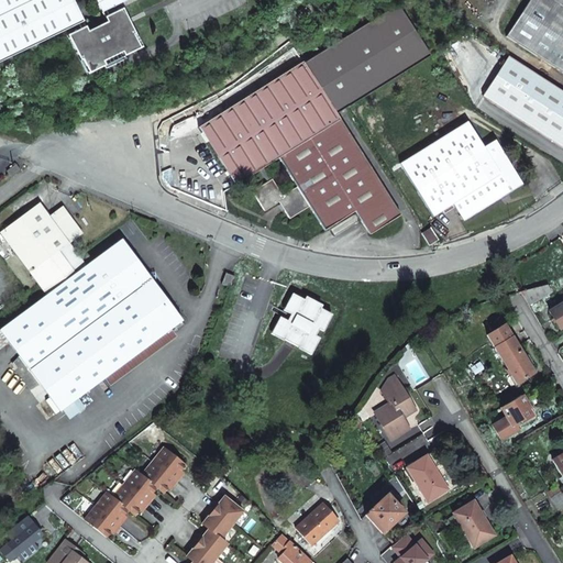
[(0,0),(0,62),(78,24),(84,22),(73,0),(0,0)]
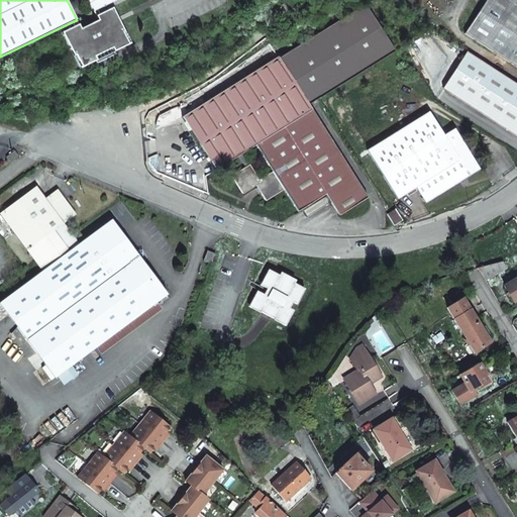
[(87,0),(93,12),(94,11),(97,10),(116,0),(87,0)]
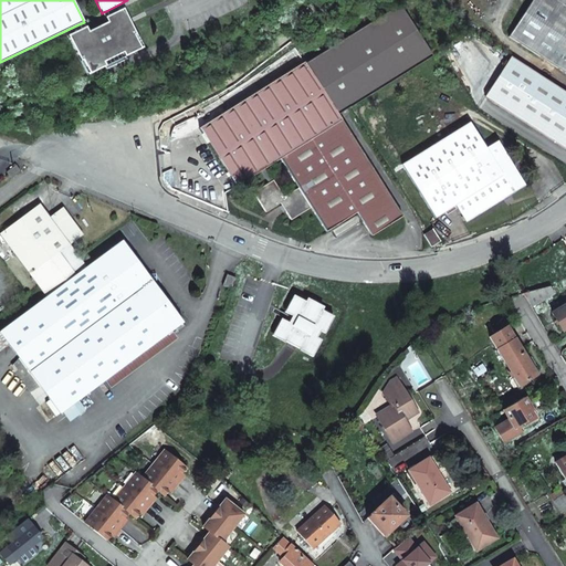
[(565,0),(532,0),(509,37),(565,73),(565,0)]
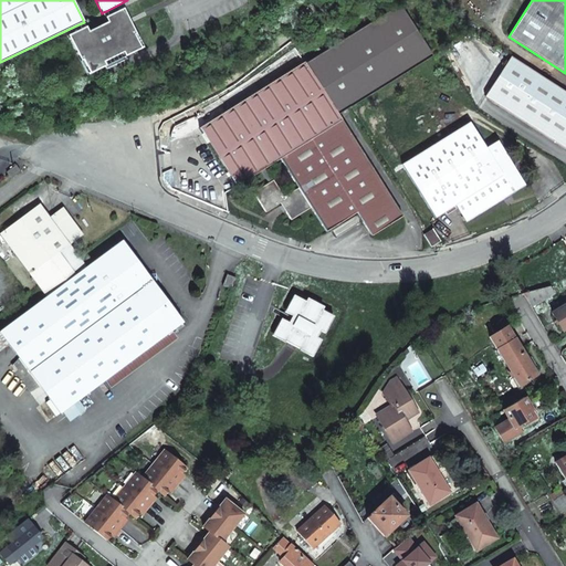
[(350,108),(412,69),(432,56),(399,4),(317,55),(350,108)]
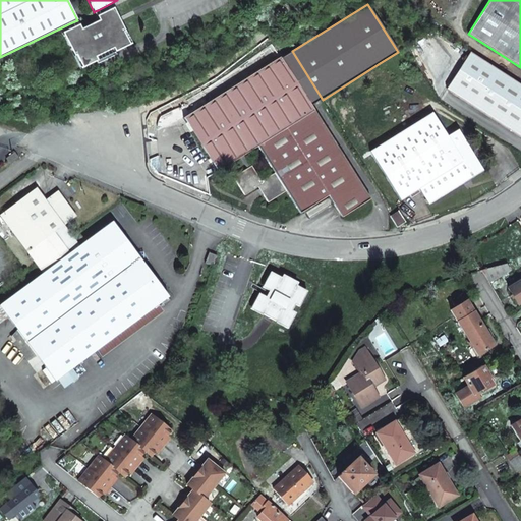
[(75,56),(81,68),(96,61),(97,64),(116,55),(115,52),(129,45),(123,33),(124,32),(113,9),(113,8),(101,14),(97,16),(99,21),(81,30),(78,25),(75,27),(62,34),(74,56),(75,56)]
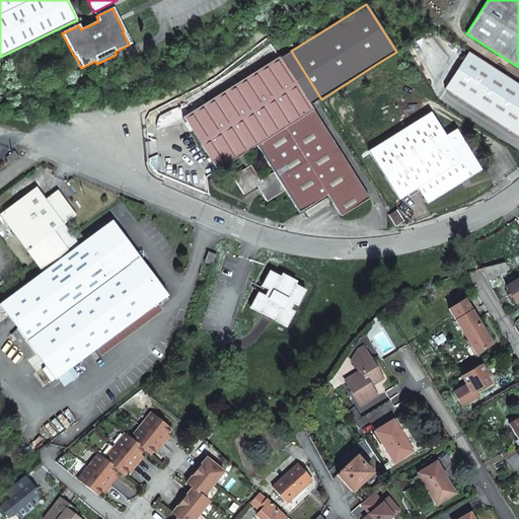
[(216,170),(238,156),(242,153),(312,109),(310,106),(321,99),(291,51),(280,57),(279,56),(182,117),(216,170)]
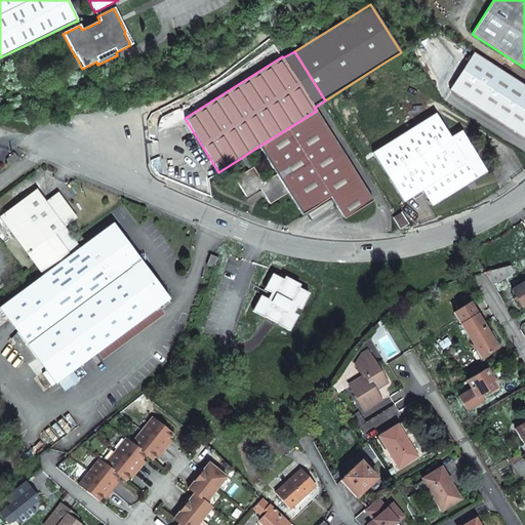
[(450,89),(524,137),(524,85),(474,52),(450,89)]
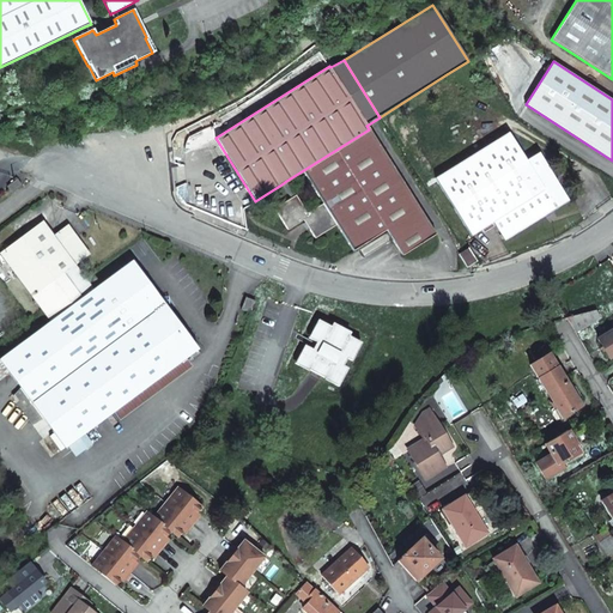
[(435,234),(369,129),(286,181),(307,212),(322,202),(335,224),(352,250),(386,229),(401,255),(435,234)]
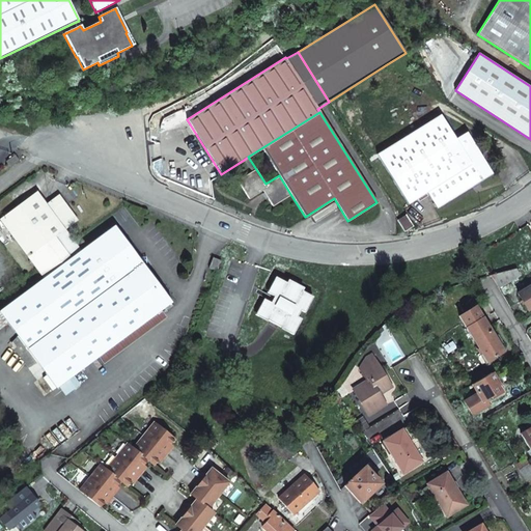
[(376,154),(408,203),(426,191),(437,207),(492,172),(466,131),(454,138),(440,113),(376,154)]
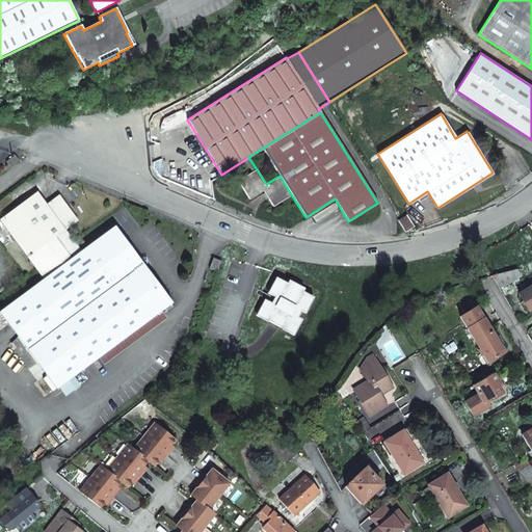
[(10,166),(20,160),(16,155),(7,161),(10,166)]
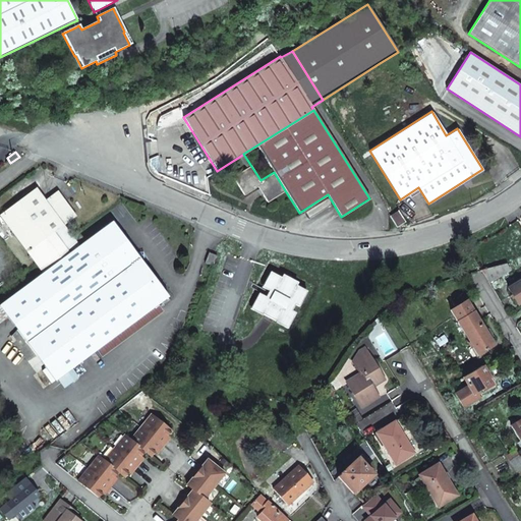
[(232,176),(243,194),(257,186),(267,201),(285,190),(274,172),(261,180),(243,154),(239,157),(246,168),(232,176)]
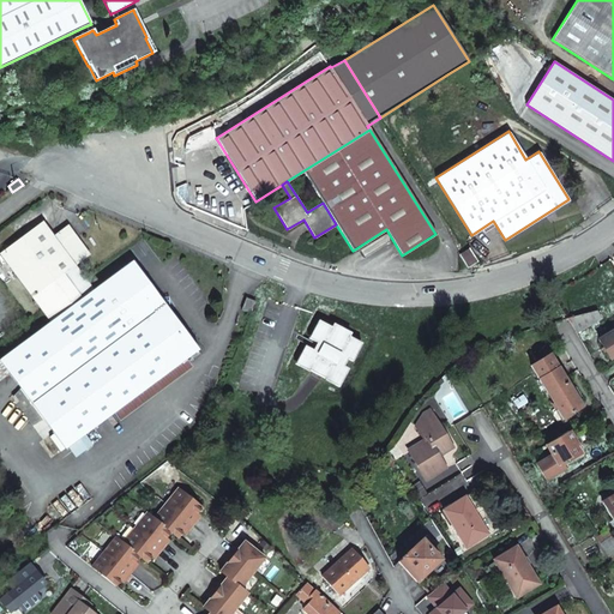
[(0,252),(0,253),(32,298),(41,309),(78,283),(85,277),(76,265),(90,254),(68,226),(54,235),(43,221),(0,252)]
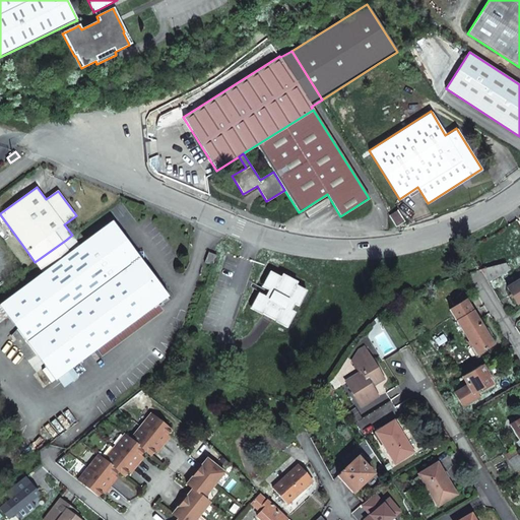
[(398,210),(389,216),(396,226),(404,221),(398,210)]
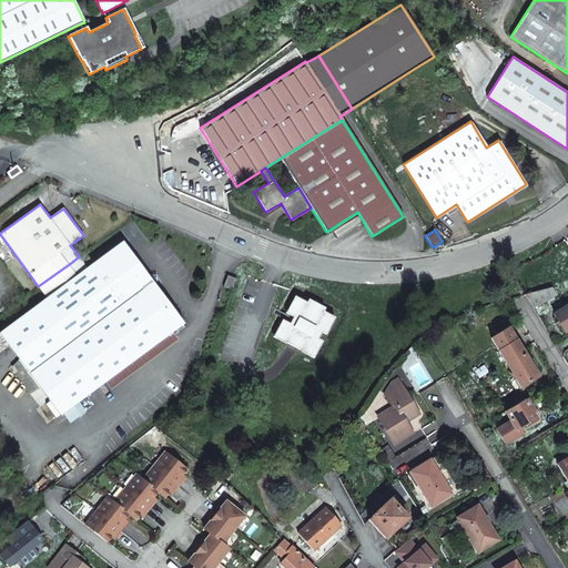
[(72,262),(38,286),(47,298),(0,331),(0,335),(7,345),(22,366),(14,372),(30,393),(40,388),(59,414),(60,414),(62,412),(77,401),(105,381),(111,388),(144,365),(139,356),(173,332),(184,324),(124,243),(88,269),(79,256),(72,262)]
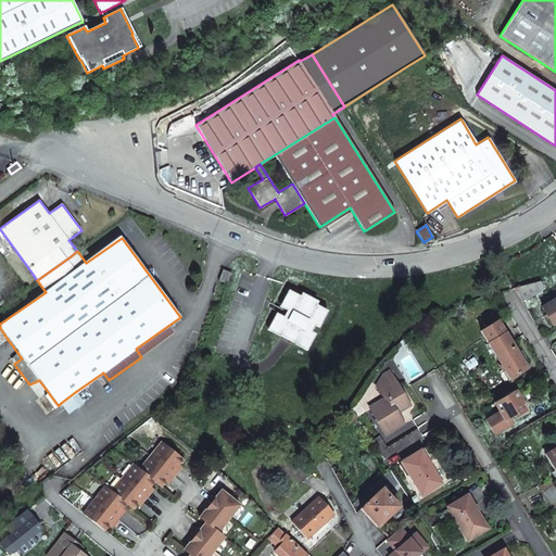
[(231,274),(223,270),(218,281),(227,285),(231,274)]
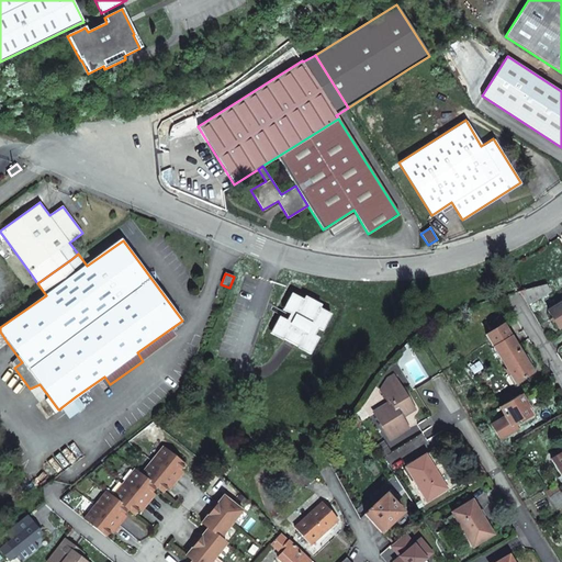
[(546,284),(519,291),(524,299),(528,305),(551,292),(546,284)]
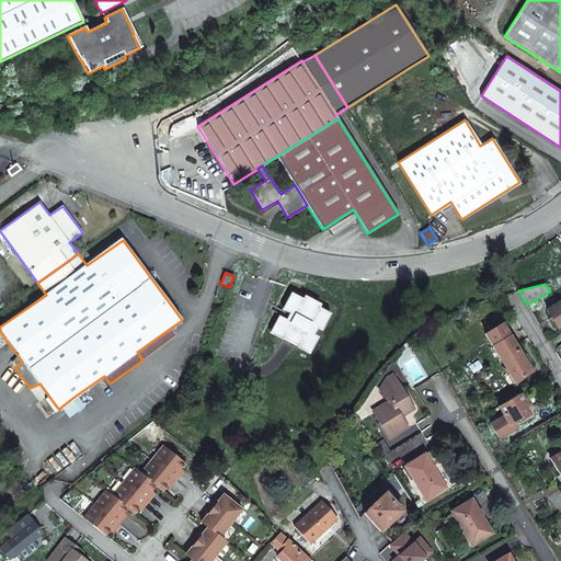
[(297,297),(277,336),(305,351),(325,311),(297,297)]
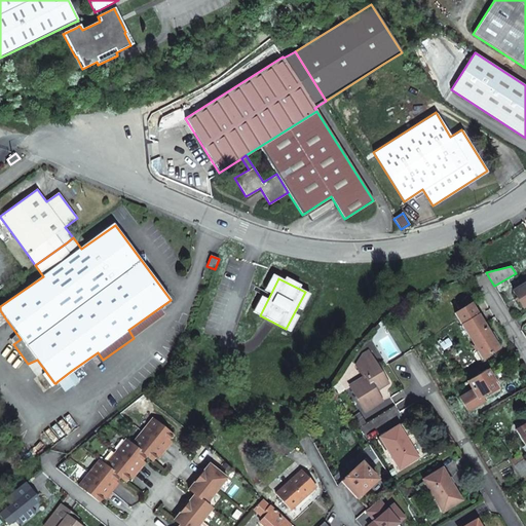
[(525,283),(513,291),(523,307),(525,305),(525,283)]
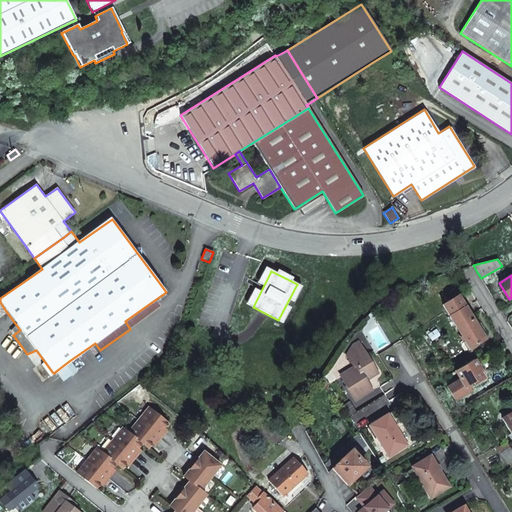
[(485,340),(465,307),(458,296),(443,305),(469,349),(485,340)]
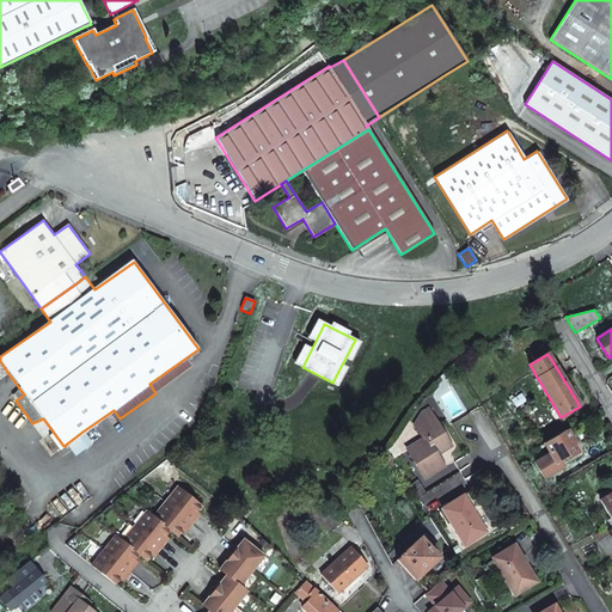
[(187,357),(150,384),(155,393),(193,367),(187,357)]
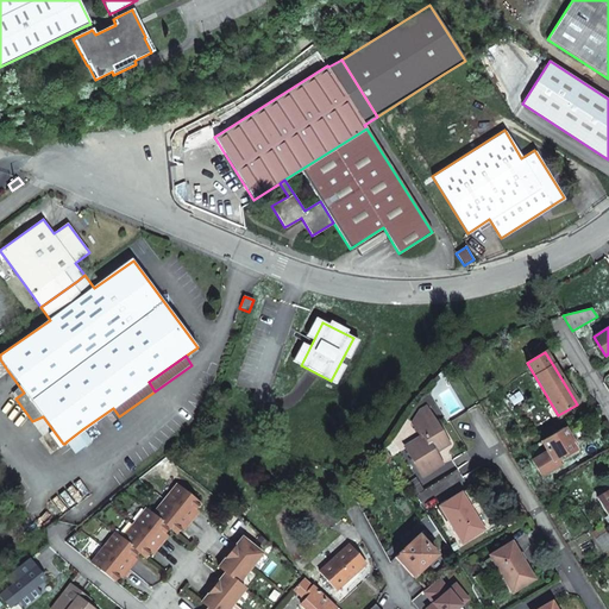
[(518,387),(504,395),(515,412),(527,403),(525,400),(526,399),(522,391),(521,391),(518,387)]
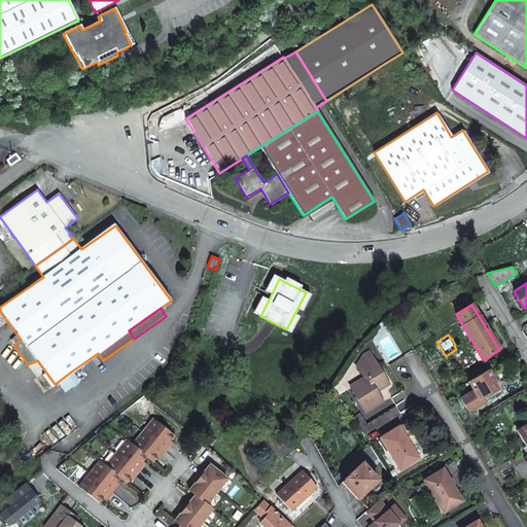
[(350,387),(365,413),(383,402),(377,392),(388,384),(369,352),(363,355),(356,366),(364,378),(350,387)]
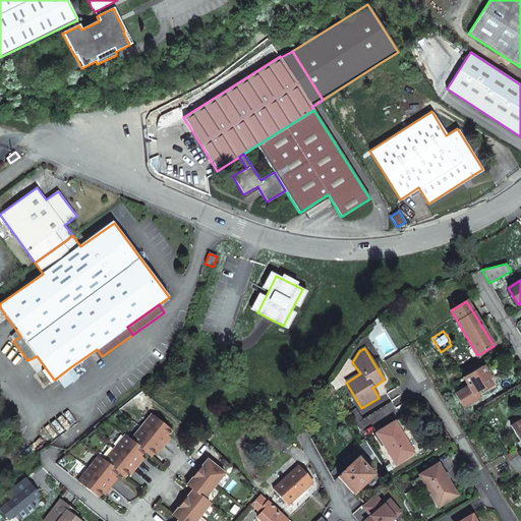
[(482,366),(463,378),(468,387),(464,389),(472,402),(479,398),(476,393),(481,389),(483,392),(495,385),(482,366)]
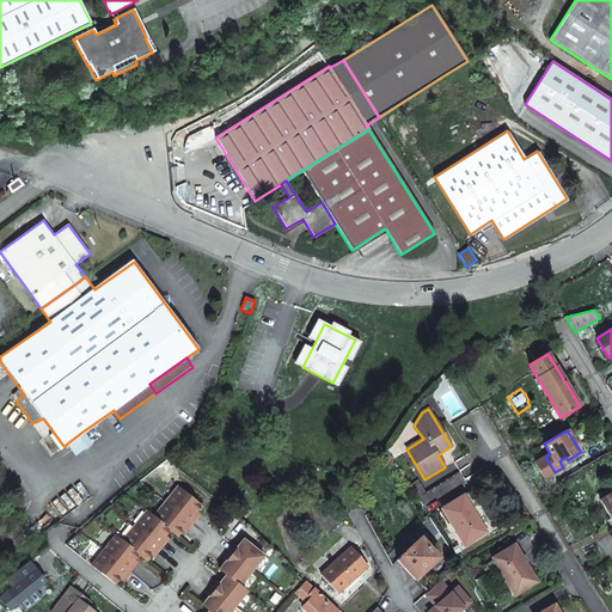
[(83,432),(67,444),(74,454),(91,444),(83,432)]
